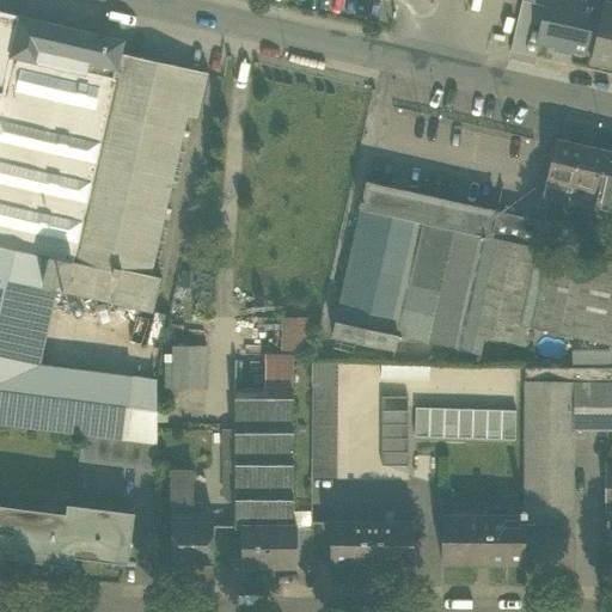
[(592,51),(601,10),(586,6),(563,0),(560,0),(546,0),(545,6),(538,40),(555,43),(555,47),(574,51),(575,48),(592,51)]
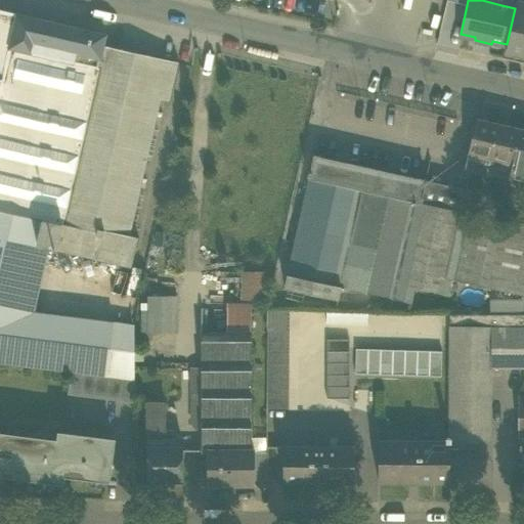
[(506,50),(523,54),(523,8),(515,7),(515,8),(507,44),(506,50)]
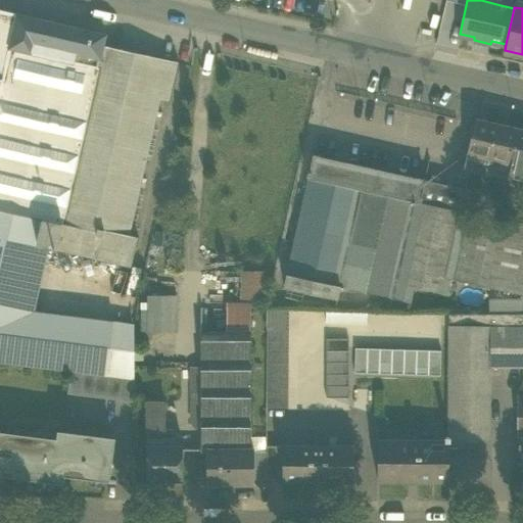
[(0,78),(2,79),(16,15),(16,14),(0,9),(0,78)]
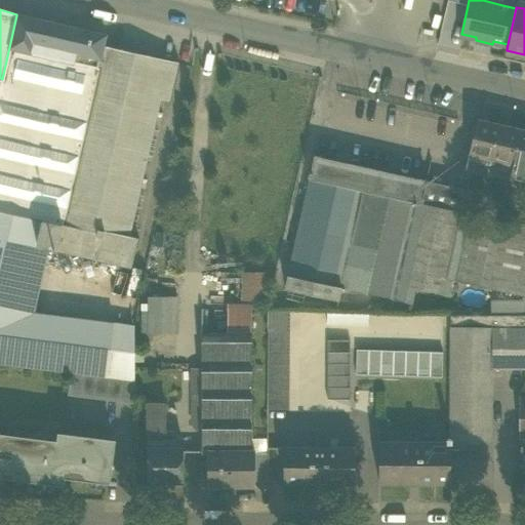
[(106,35),(16,15),(2,79),(0,88),(0,361),(72,371),(134,379),(134,359),(134,326),(34,314),(48,248),(132,268),(138,239),(128,237),(160,99),(169,102),(178,64),(103,46),(105,36),(106,35)]
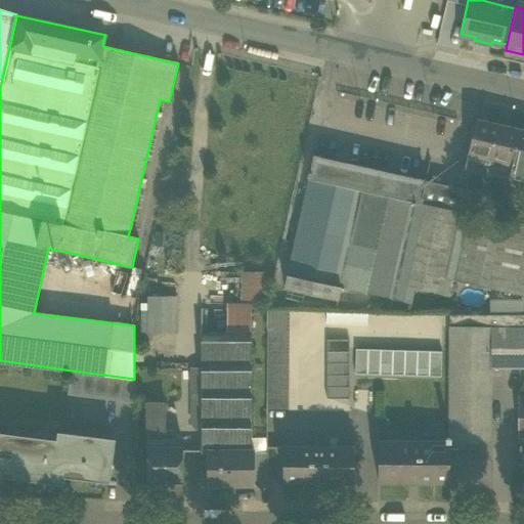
[(468,154),(490,159),(497,126),(475,121),(468,154)]
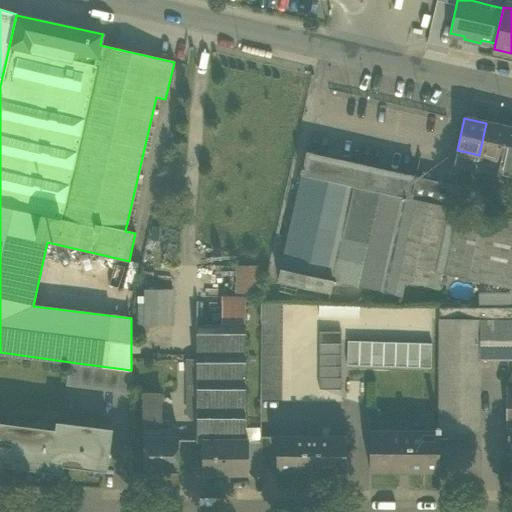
[(486,123),(479,155),(500,161),(508,128),(486,123)]
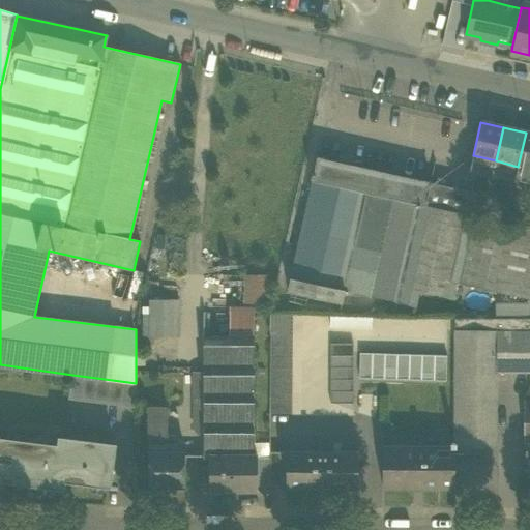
[(529,133),(526,133),(518,167),(517,172),(529,175),(529,133)]
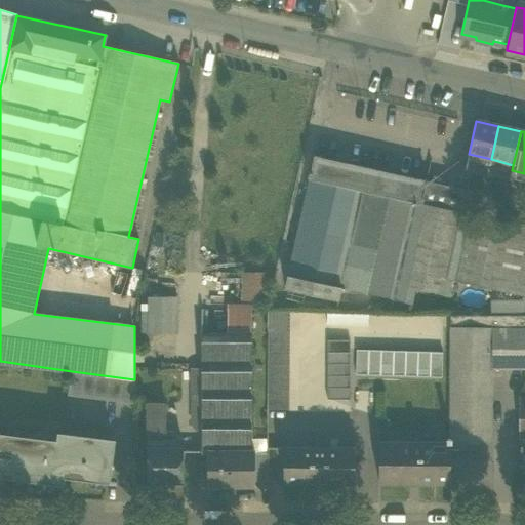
[(488,173),(491,159),(469,154),(466,168),(488,173)]
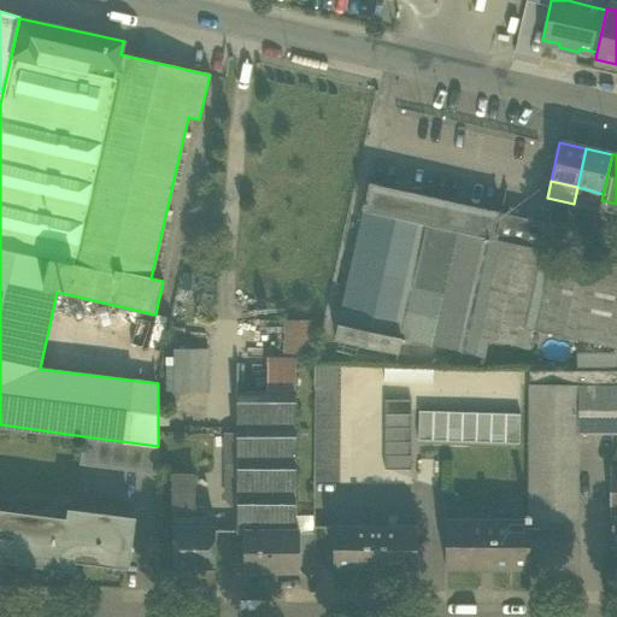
[(401,339),(460,352),(487,239),(494,240),(494,239),(500,212),(369,183),(363,211),(335,339),(398,352),(401,339)]
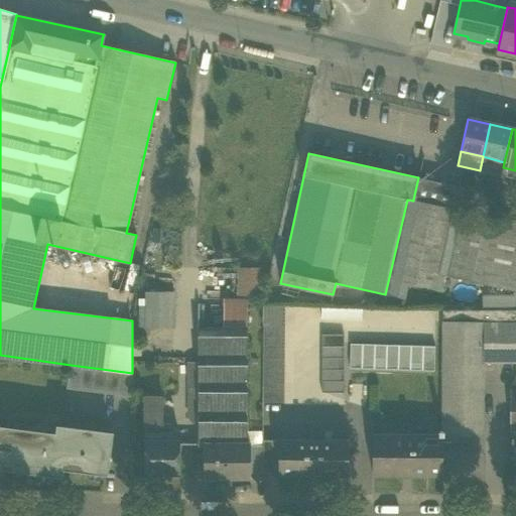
[(503,167),(504,162),(483,156),(480,170),(501,175),(503,167)]
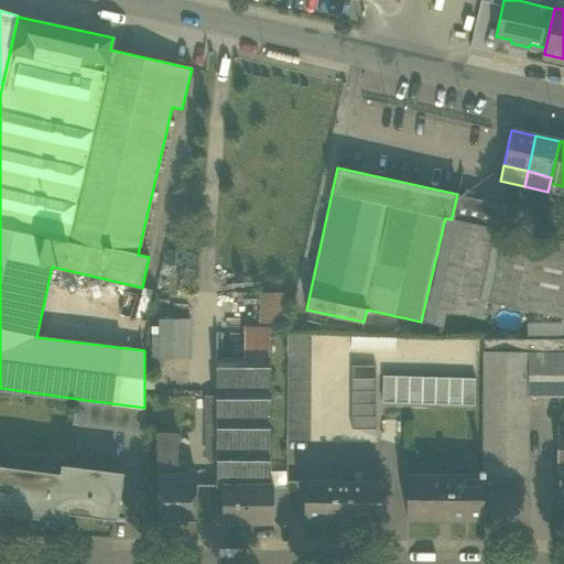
[(563,186),(550,183),(548,192),(563,195),(563,186)]
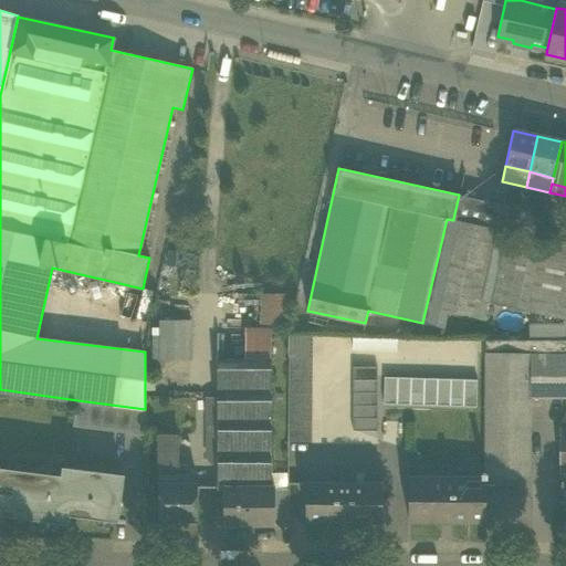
[(453,219),(504,230),(510,206),(459,195),(453,219)]
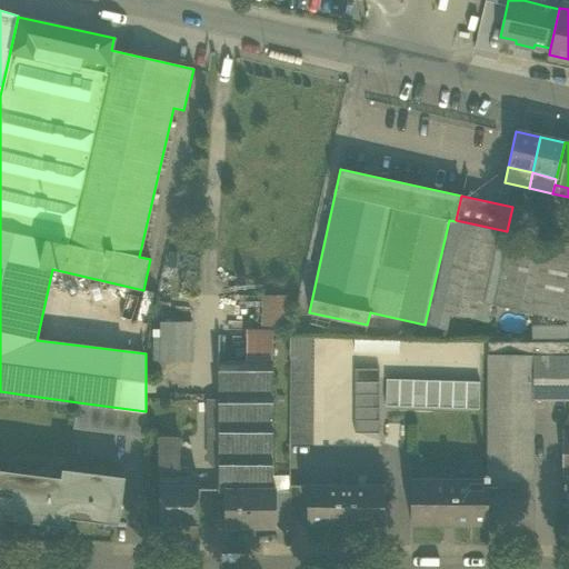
[(568,246),(507,231),(456,220),(456,221),(449,220),(425,325),(446,329),(450,312),(486,320),(490,303),(568,320),(568,246)]
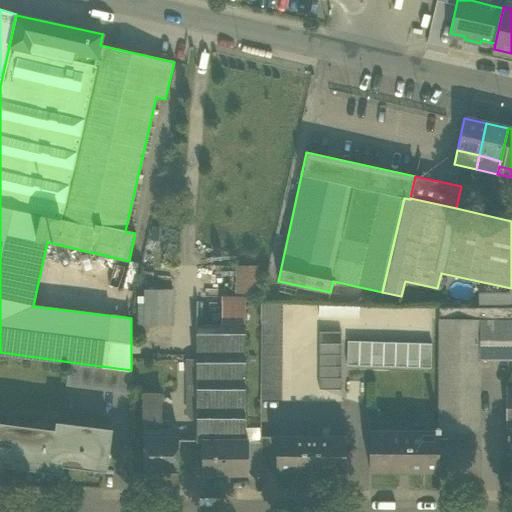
[(234,294),(258,294),(258,266),(234,265),(234,294)]
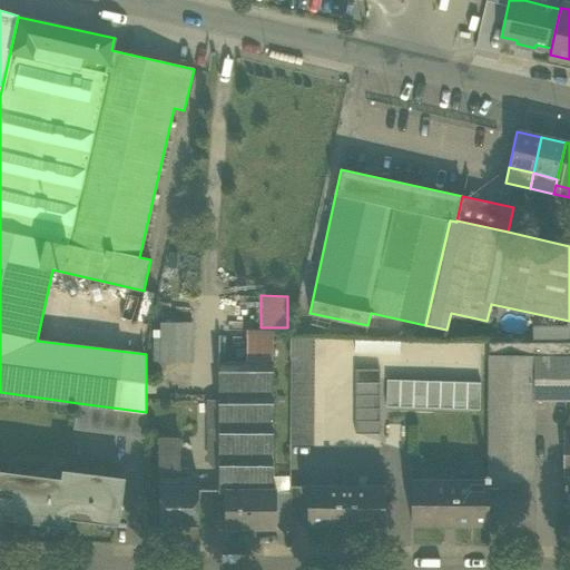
[(160,363),(190,363),(190,323),(163,323),(160,331),(160,363)]
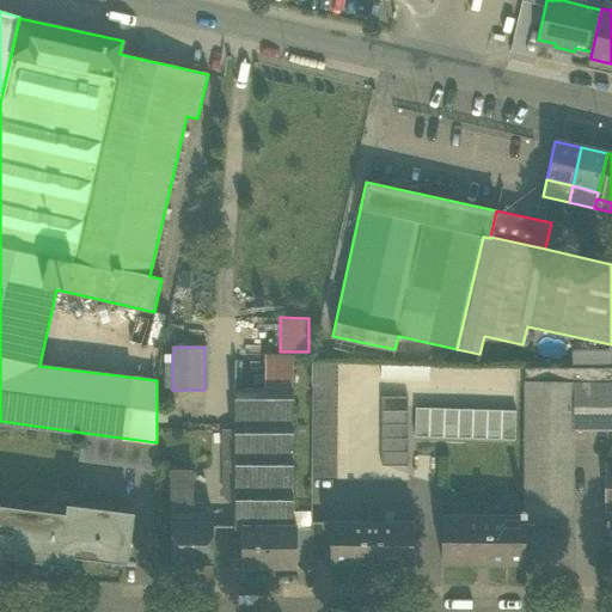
[(573,368),(611,367),(611,352),(573,353),(573,368)]
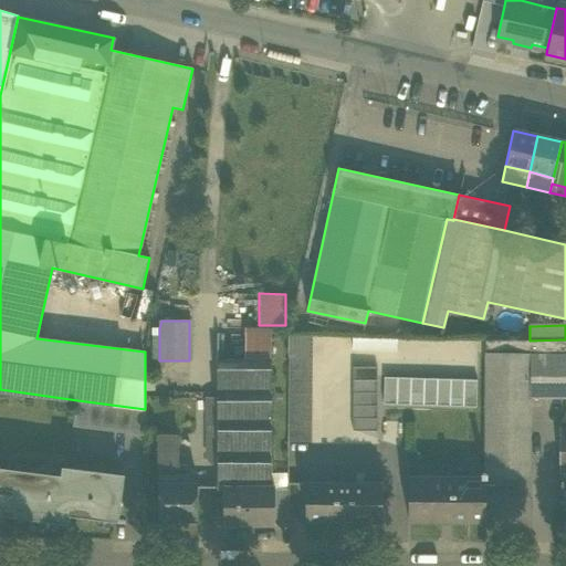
[(244,334),(244,360),(271,360),(270,334),(244,334)]
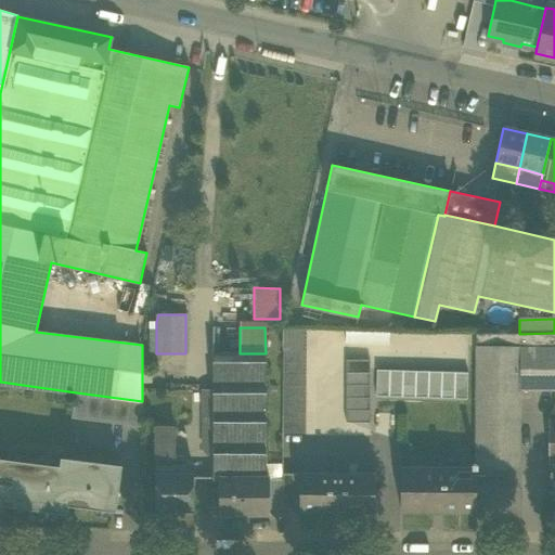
[(306,340),(306,330),(283,330),(283,340),(306,340)]
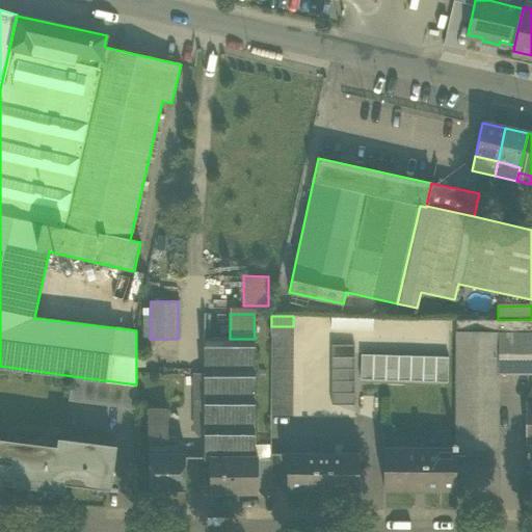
[(352,329),(352,317),(330,317),(330,329),(352,329)]
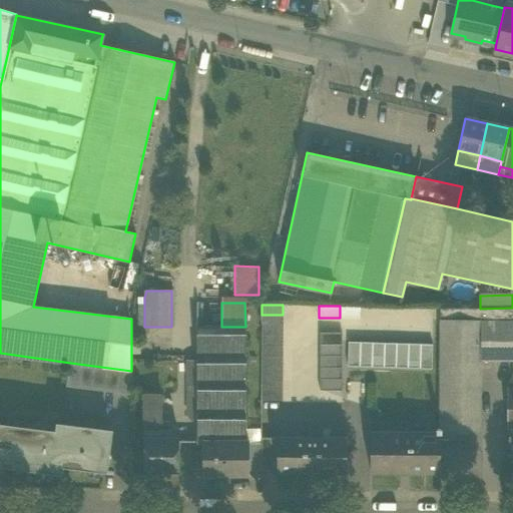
[(340,306),(340,318),(360,318),(360,306),(340,306)]
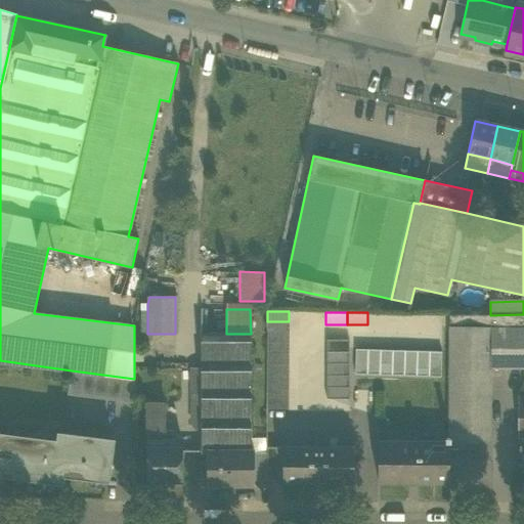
[(449,443),(489,443),(490,368),(523,368),(523,315),(491,315),(449,315),(449,381),(449,437),(446,437),(446,441),(449,441),(449,443)]
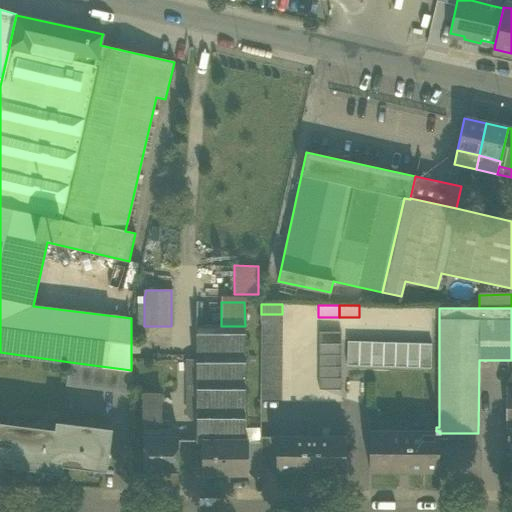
[(282,325),(282,314),(261,314),(261,325),(282,325)]
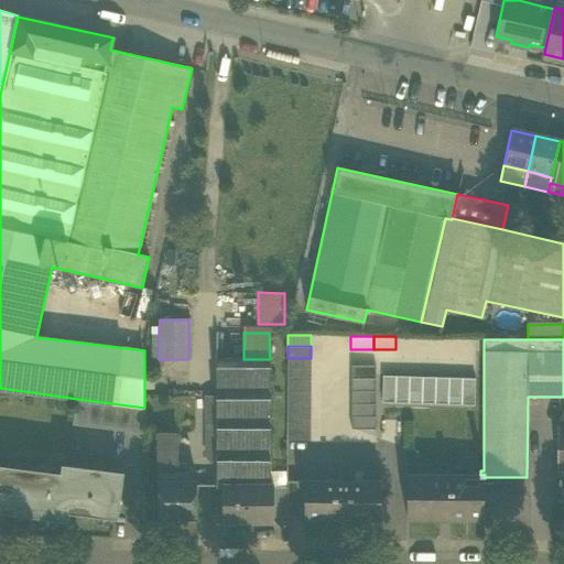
[(311,370),(311,358),(288,358),(288,370),(311,370)]
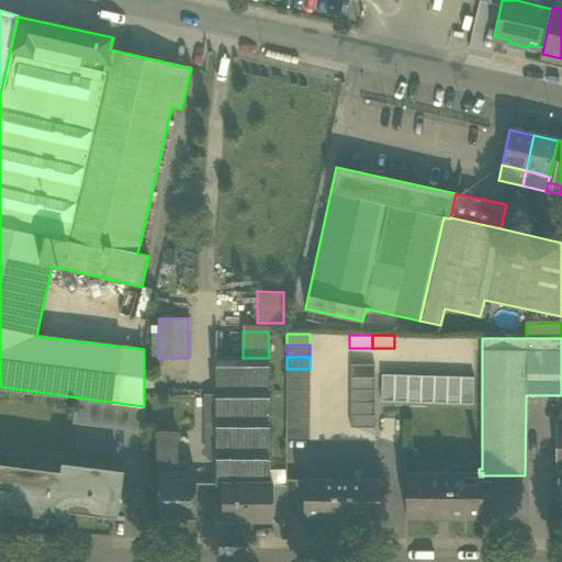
[(215,358),(216,395),(216,462),(216,487),(222,487),(222,486),(269,486),(269,358),(243,358),(215,358)]
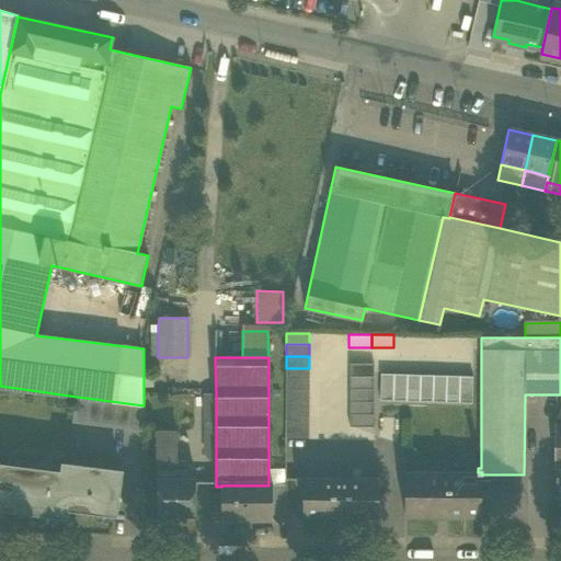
[(350,377),(374,377),(374,365),(350,365),(350,377)]
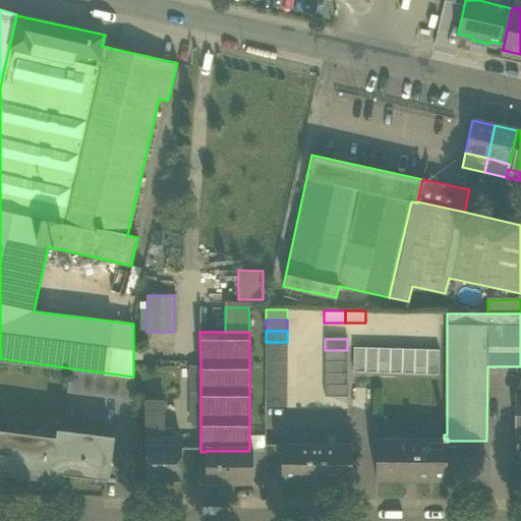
[(287,353),(287,342),(266,342),(266,353),(287,353)]
